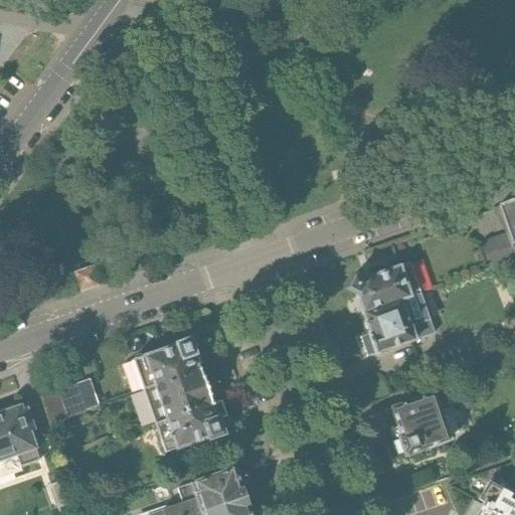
[(514,201),(497,208),(506,234),(514,260),(514,201)]
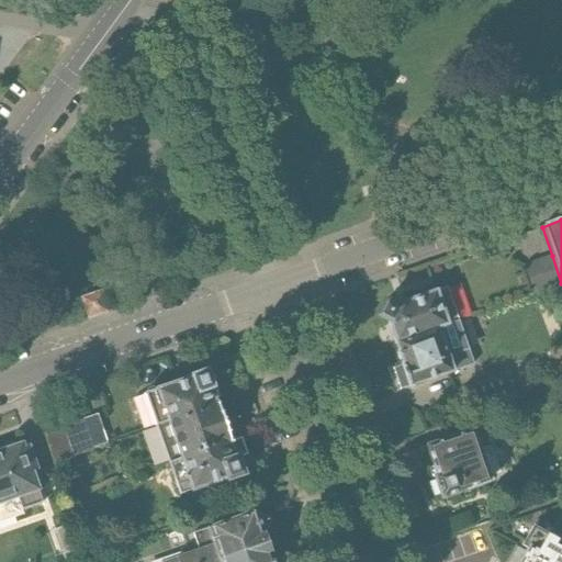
[(561,284),(561,283),(552,256),(524,266),(534,294),(561,284)]
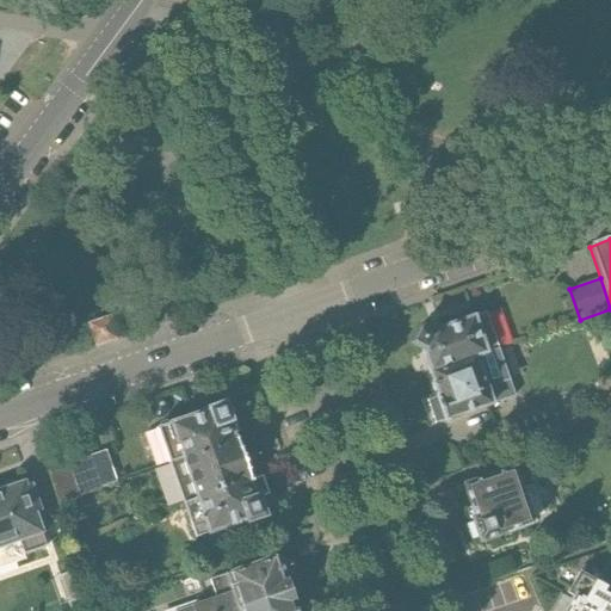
[(430,375),(500,350),(487,314),(433,333),(433,334),(420,328),(412,345),(421,350),(430,375)]
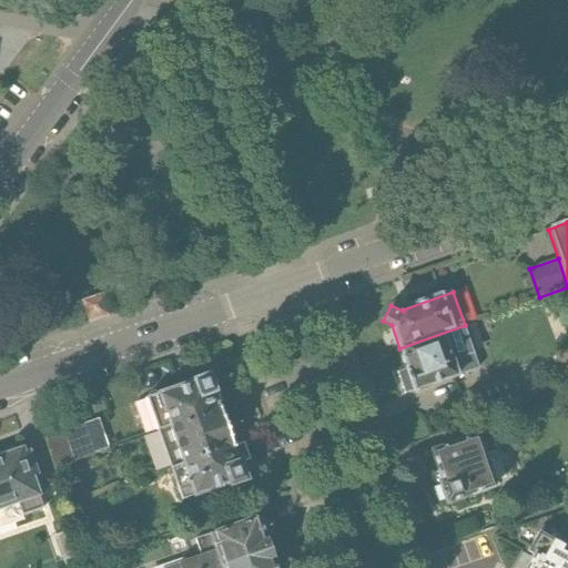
[(102,297),(84,303),(91,322),(108,315),(102,297)]
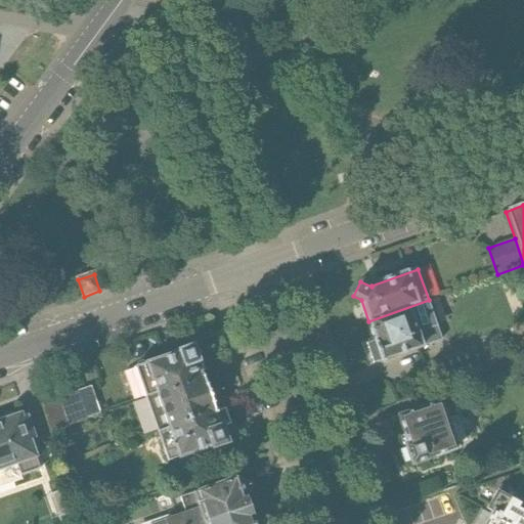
[(429,300),(368,321),(376,341),(366,344),(374,364),(442,340),(429,300)]
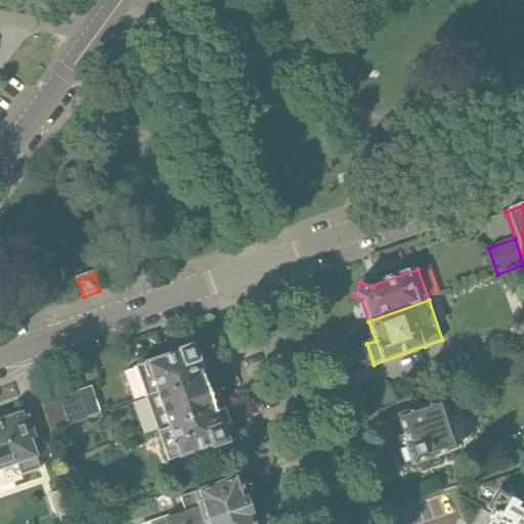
[(147,399),(204,380),(199,364),(201,363),(194,347),(136,367),(147,399)]
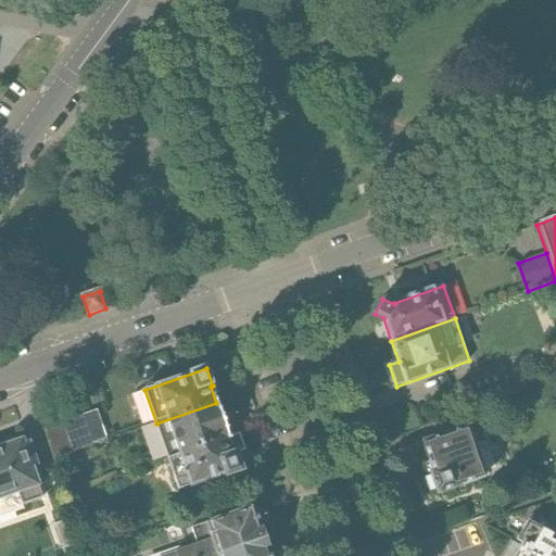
[(169,460),(229,440),(216,403),(156,424),(169,460)]
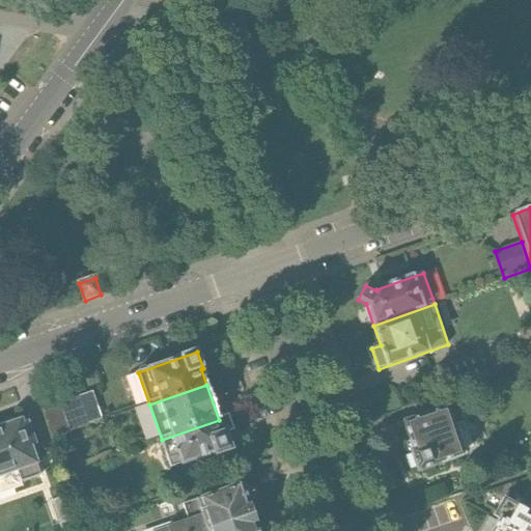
[(89,425),(103,420),(93,395),(81,400),(89,425)]
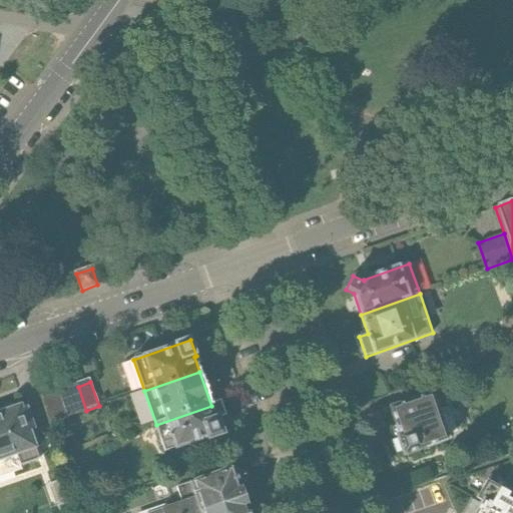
[(65,418),(86,411),(78,387),(57,394),(65,418)]
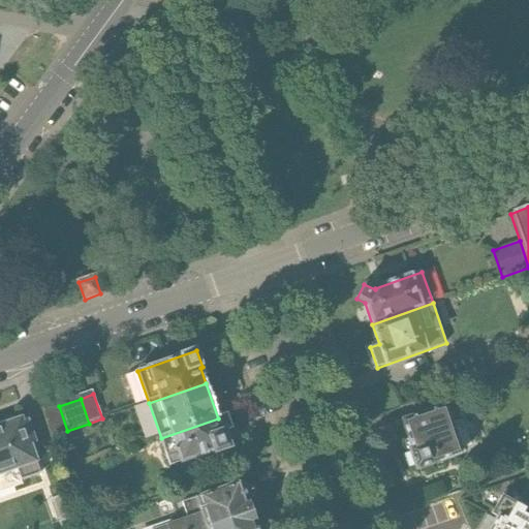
[(464,421),(458,402),(402,422),(411,448),(409,449),(416,470),(463,455),(453,425),(464,421)]
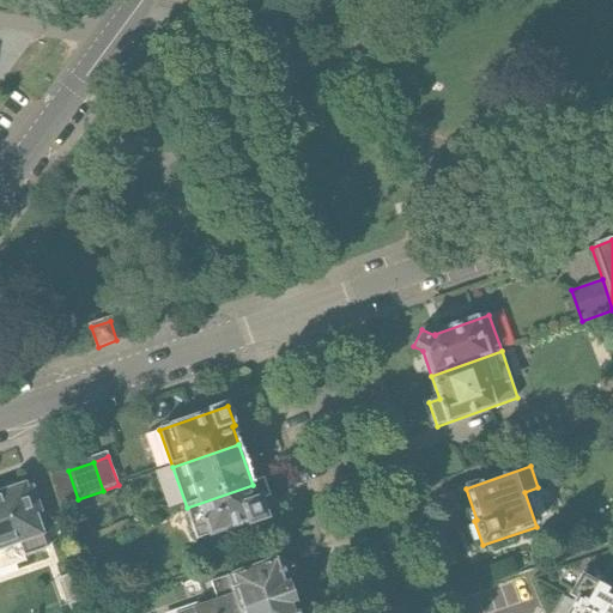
[(60,505),(78,499),(68,471),(50,477),(60,505)]
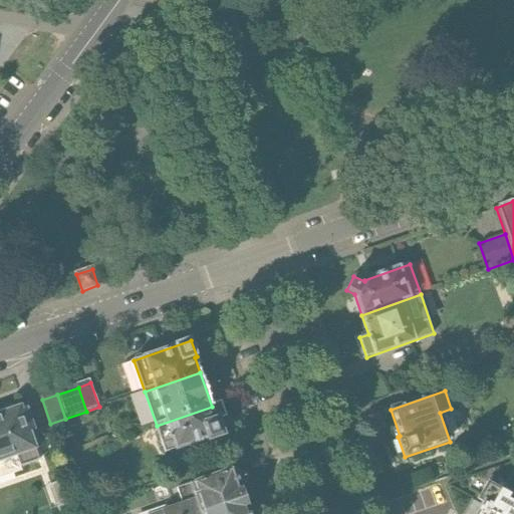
[(212,407),(157,426),(167,454),(223,435),(218,418),(216,419),(212,407)]
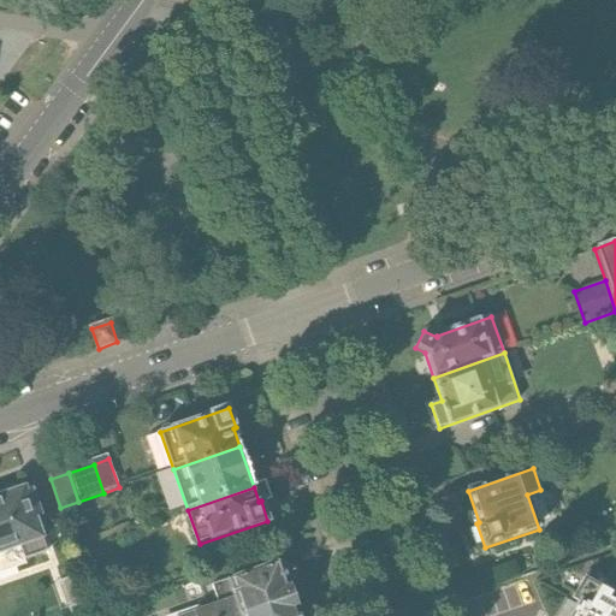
[(24,489),(0,496),(0,566),(46,550),(43,540),(46,539),(37,517),(41,516),(30,489),(25,491),(24,489)]
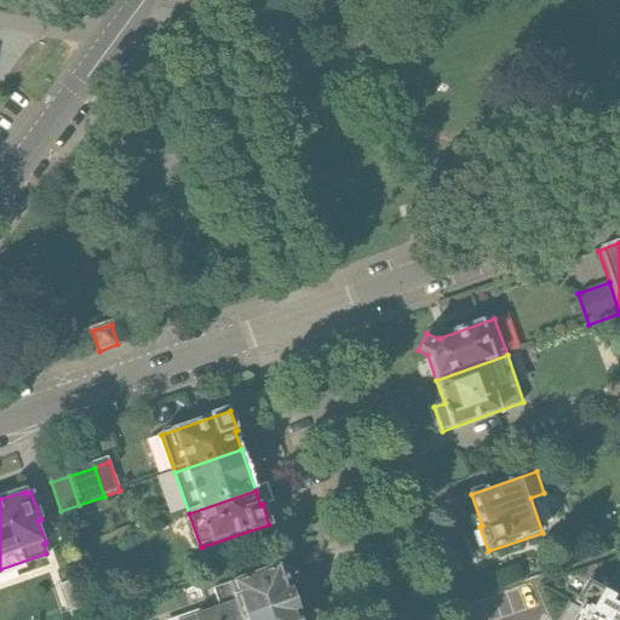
[(182,619),(230,619),(296,597),(283,564),(216,589),(220,604),(181,616),(182,619)]
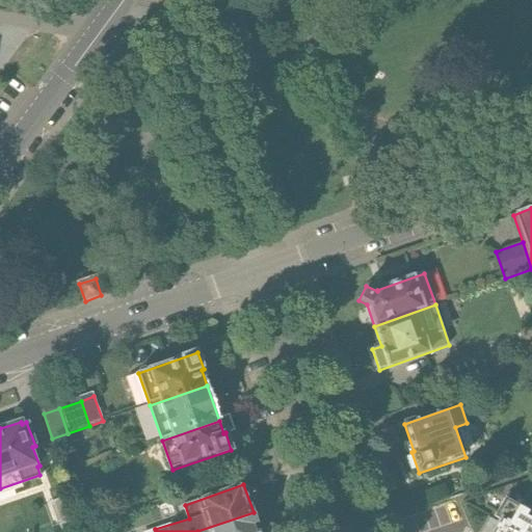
[(504,499),(494,517),(499,521),(491,531),(531,531),(531,504),(512,494),(508,501),(504,499)]
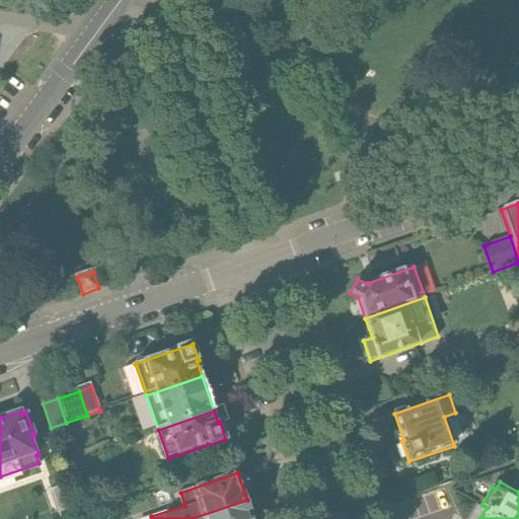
[(253,518),(247,500),(193,518),(253,518)]
